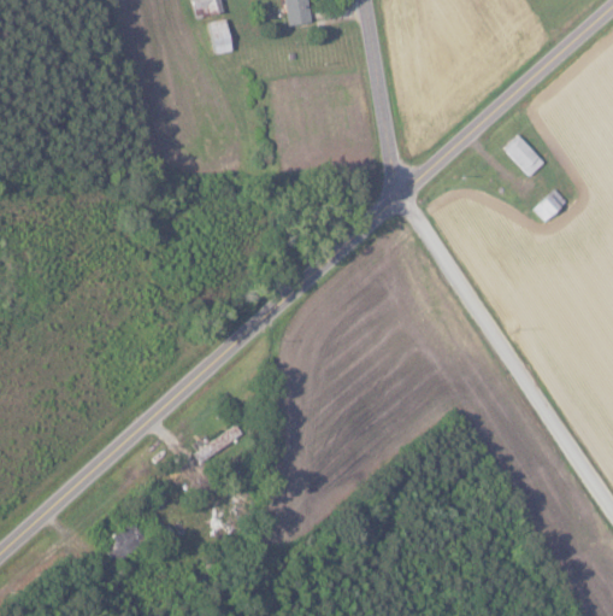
[(222,10),(219,0),(190,0),(195,17),(222,10)]
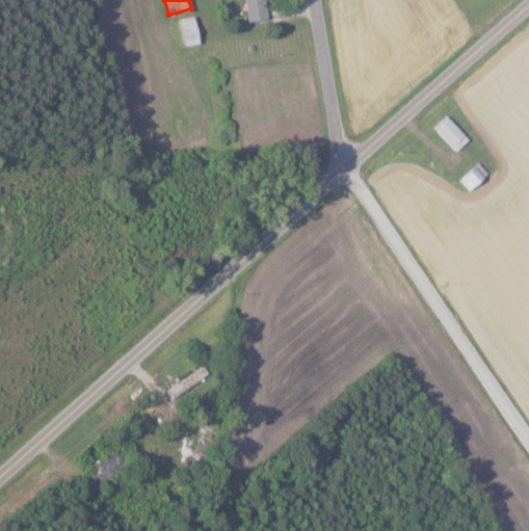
[(266,0),(244,0),(247,21),(268,20),(266,0)]
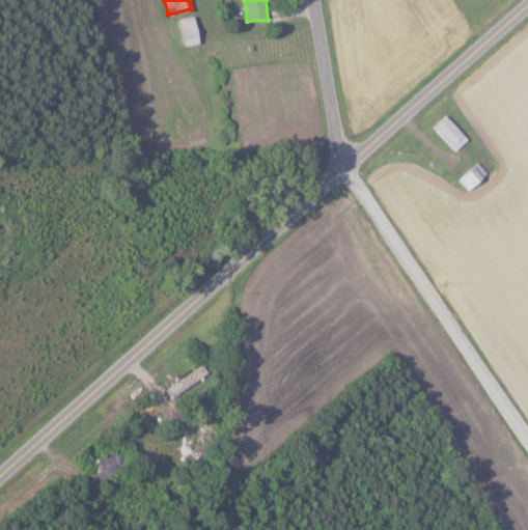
[(198,44),(193,17),(178,19),(184,47),(198,44)]
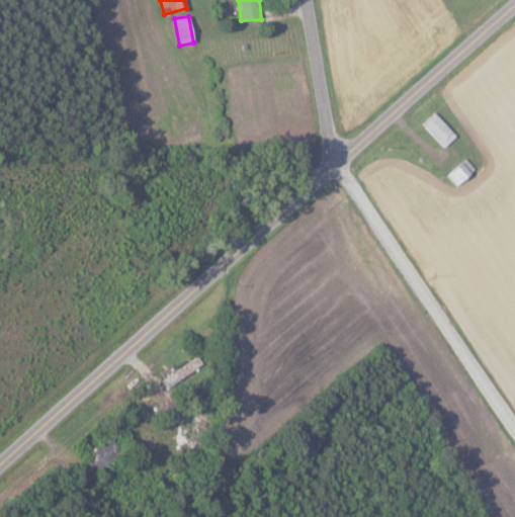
[(444,148),(456,137),(434,112),(422,124),(444,148)]
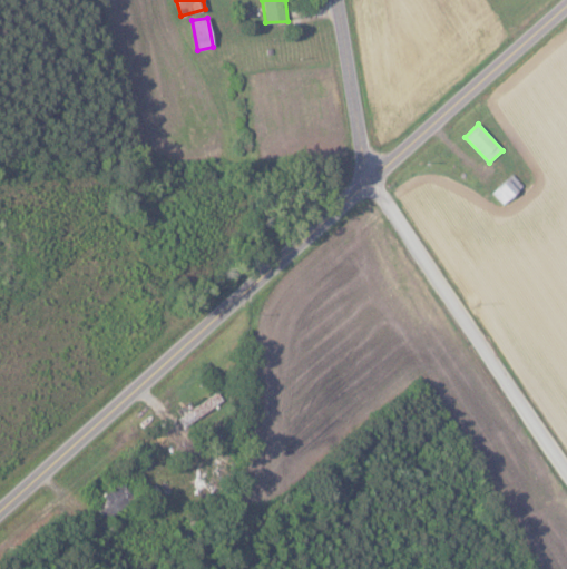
[(492,192),(502,204),(524,187),(514,175),(492,192)]
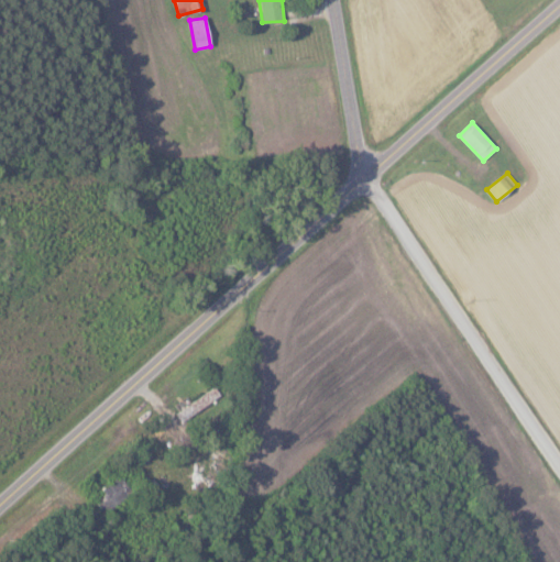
[(97,505),(105,515),(132,494),(119,477),(99,493),(105,499),(97,505)]
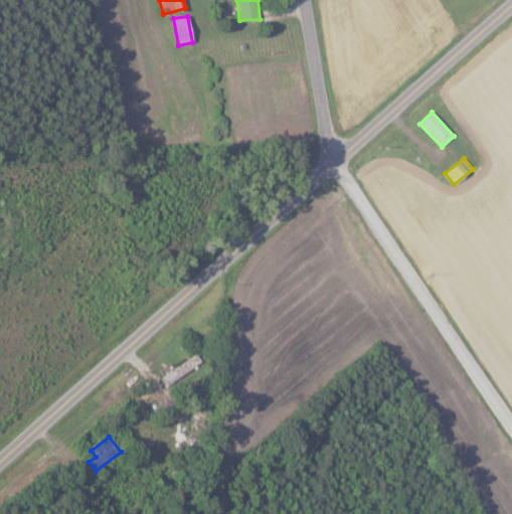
All buildings are outlined.
